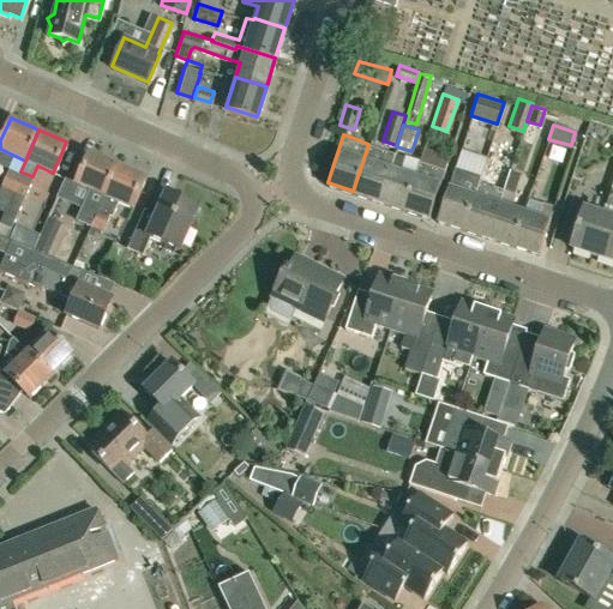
[(382,148),(368,144),(353,191),(378,199),(394,151),(382,148)]
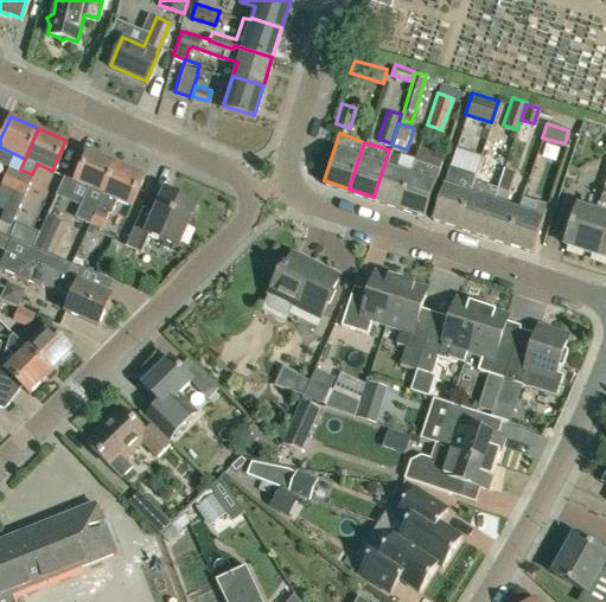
[(89,222),(115,161),(88,149),(75,180),(90,186),(77,217),(89,222)]
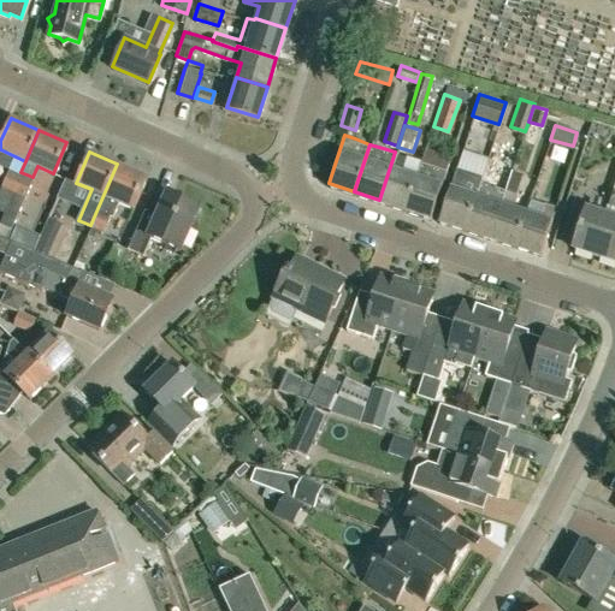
[(406,155),(404,155),(395,152),(379,200),(404,208),(420,159),(407,155),(406,155)]
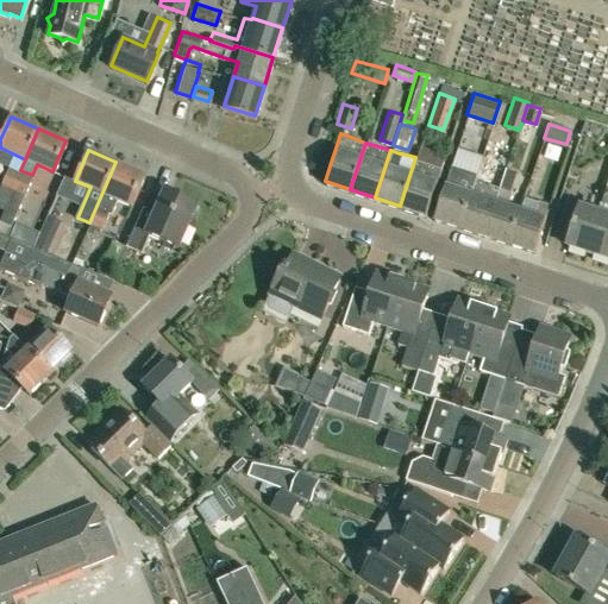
[(428,163),(415,159),(417,157),(415,157),(400,206),(425,214),(440,167),(428,163)]
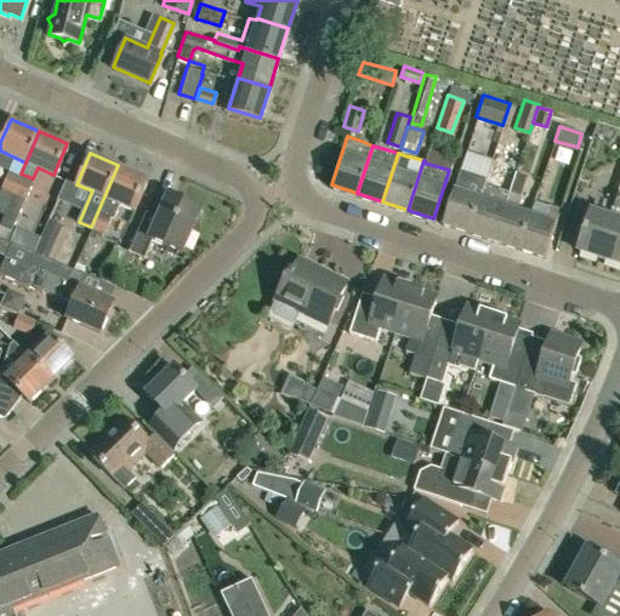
[(134,209),(147,177),(118,165),(91,227),(103,233),(111,216),(113,217),(120,203),(134,209)]
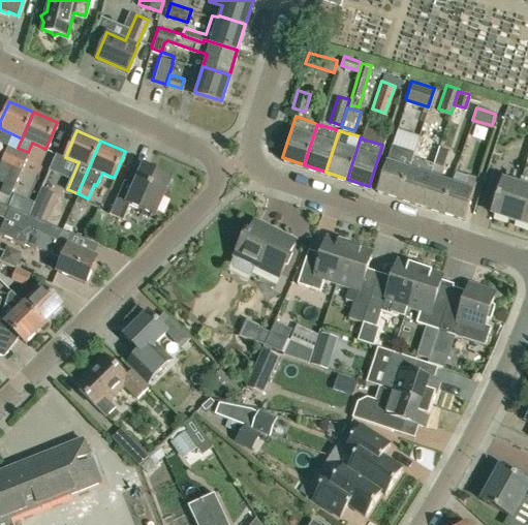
[(376,188),(398,195),(412,154),(413,150),(392,143),(376,188)]
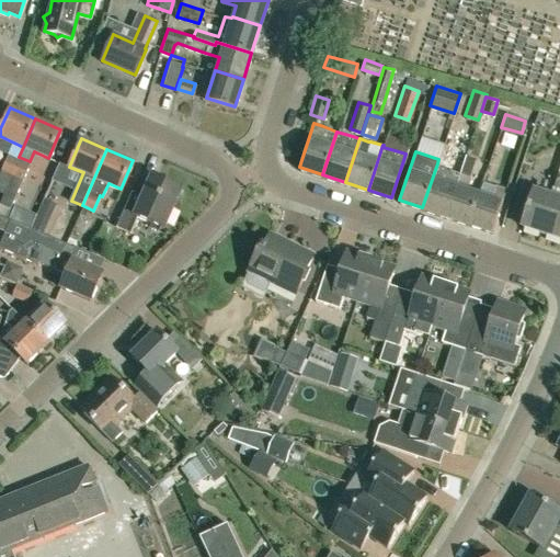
[(11,173),(19,157),(8,152),(0,169),(11,173)]
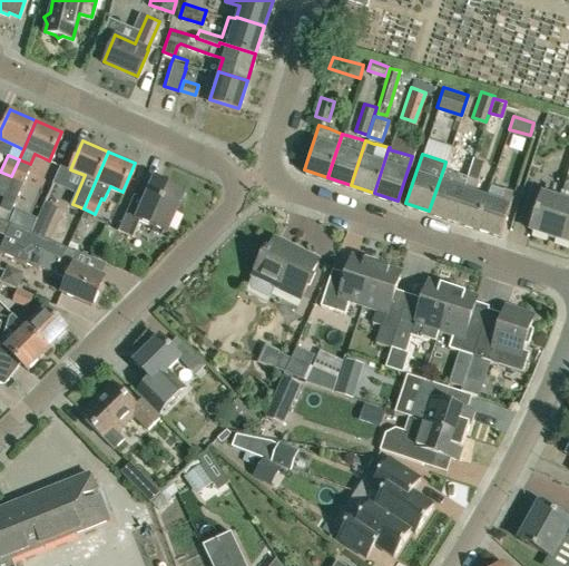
[(477,177),(483,158),(472,155),(467,173),(452,218),(474,225),(486,194),(472,189),(477,177)]
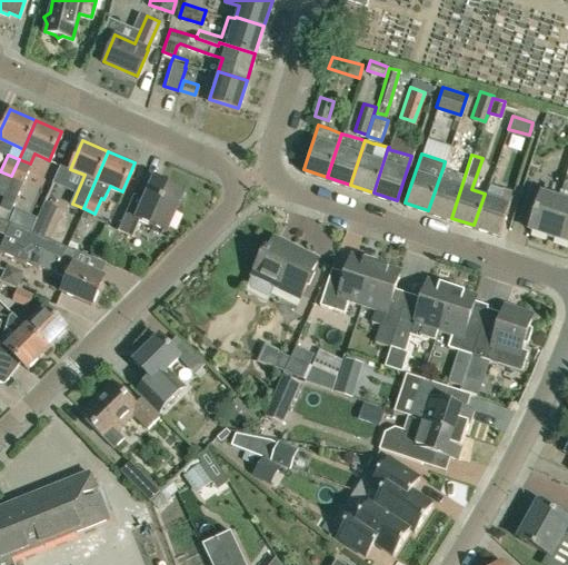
[(19,159),(11,176),(0,201),(0,205),(9,209),(22,181),(30,164),(19,159)]
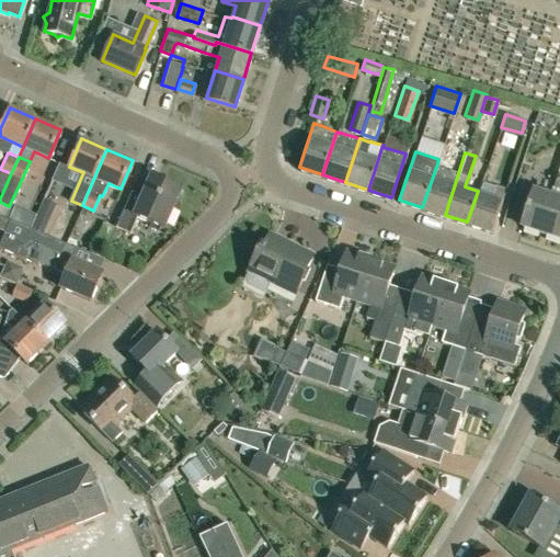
[(422,207),(445,215),(459,170),(437,163),(422,207)]
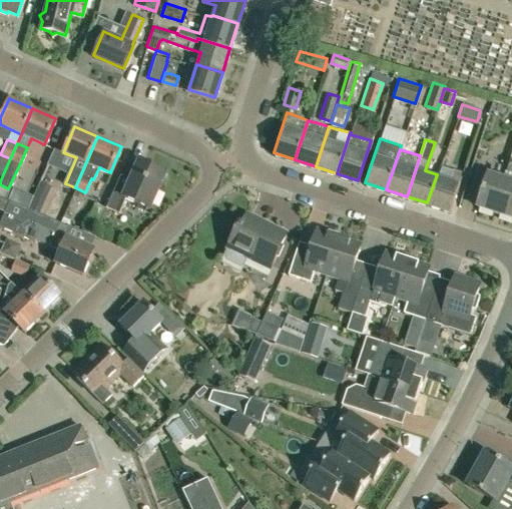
[(511,150),(506,167),(511,169),(511,170),(509,178),(487,171),(476,203),(511,215),(511,150)]
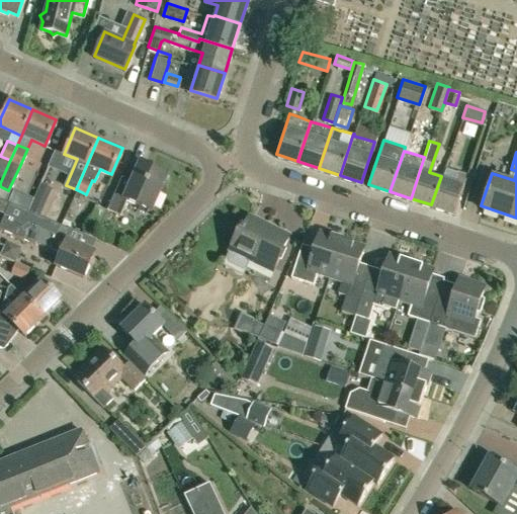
[(149,208),(166,172),(140,161),(131,181),(120,176),(106,206),(119,212),(125,198),(149,208)]
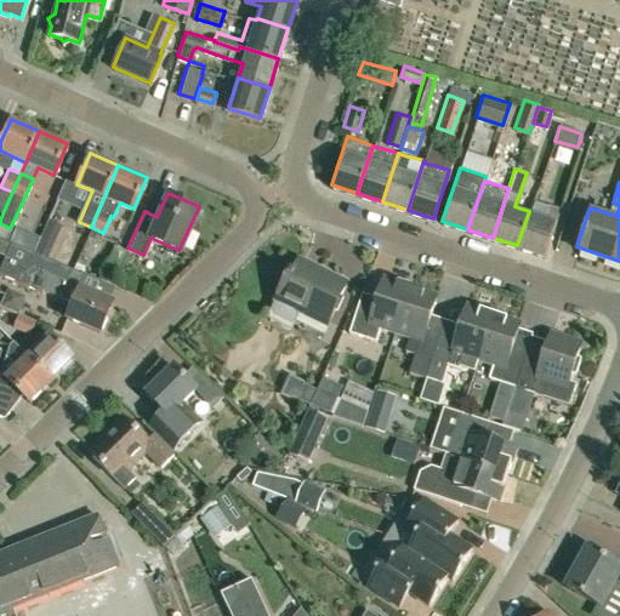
[(544,255),(559,206),(549,203),(544,216),(529,211),(517,245),(544,255)]
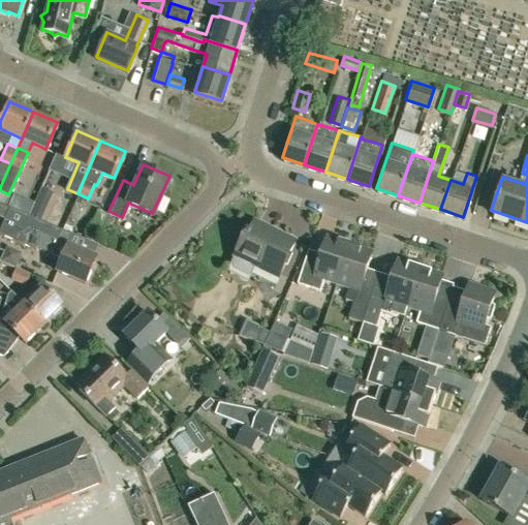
[(41,184),(28,213),(38,217),(41,211),(51,189),(41,184)]
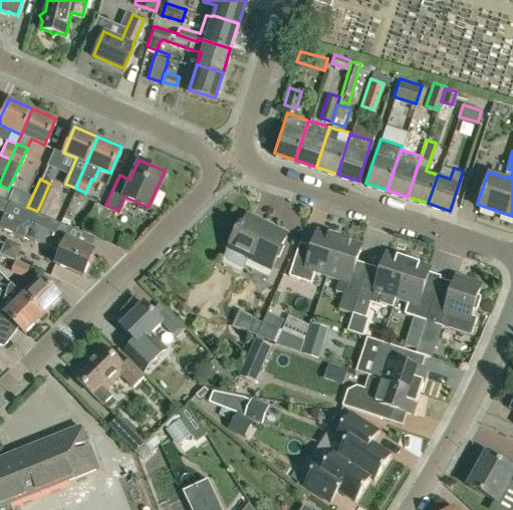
[(0,208),(4,210),(9,200),(0,195),(0,208)]
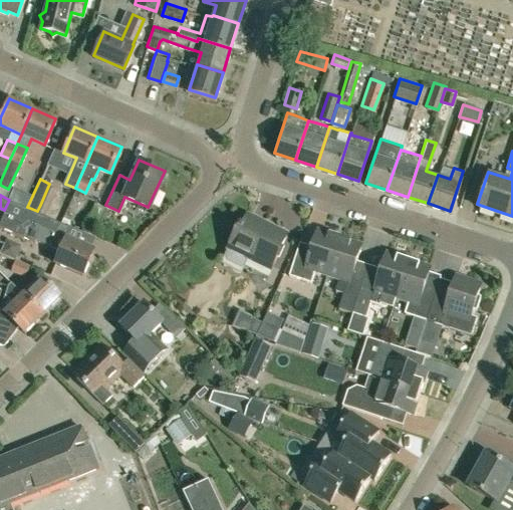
[(27,208),(9,200),(4,210),(0,219),(0,225),(34,241),(35,239),(60,250),(54,262),(81,274),(92,250),(61,236),(66,225),(60,223),(61,222),(37,211),(27,207),(27,208)]
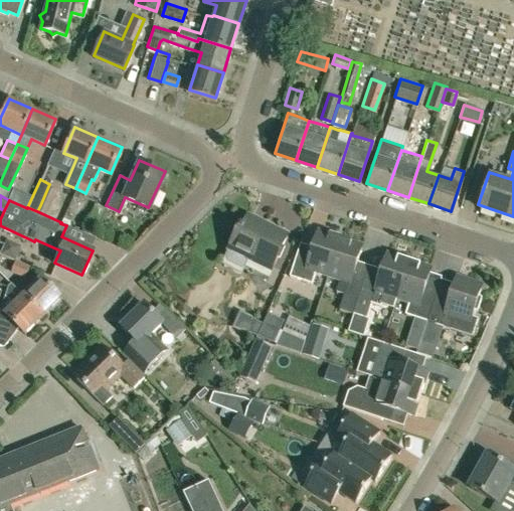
[(287,232),(247,214),(243,224),(239,222),(228,246),(271,267),(287,232)]
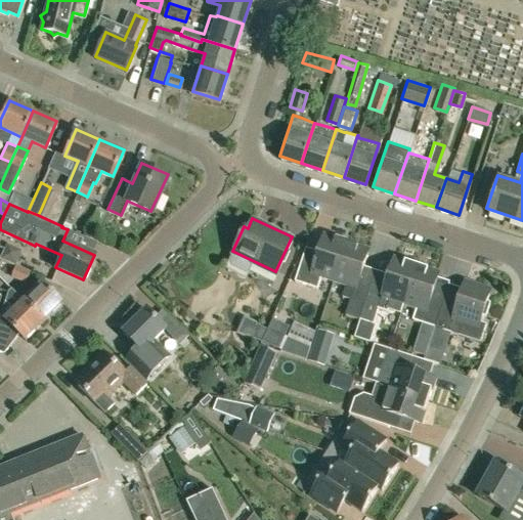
[(333,277),(346,239),(323,231),(310,270),(298,266),(294,278),(316,286),(320,273),(333,277)]
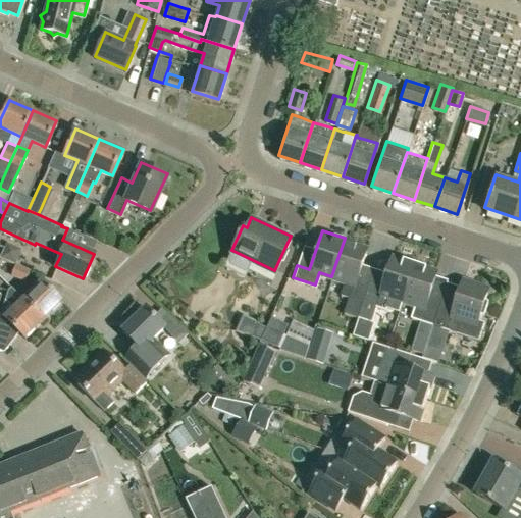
[(358,315),(367,288),(354,283),(367,245),(345,238),(331,276),(344,280),(341,293),(349,295),(344,310),(358,315)]
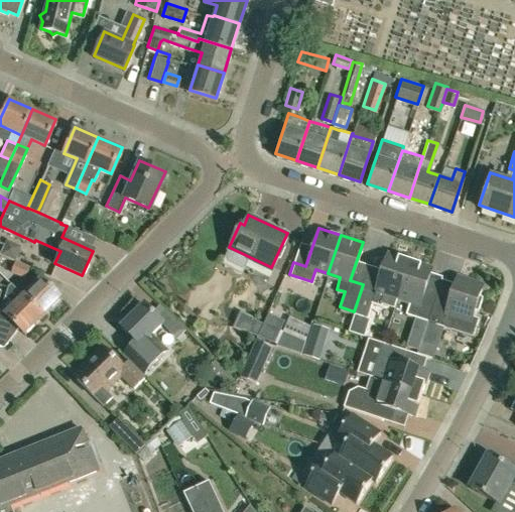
[(375,288),(363,284),(354,311),(367,315),(372,300),(381,303),(382,301),(394,305),(397,296),(409,258),(387,250),(375,288)]
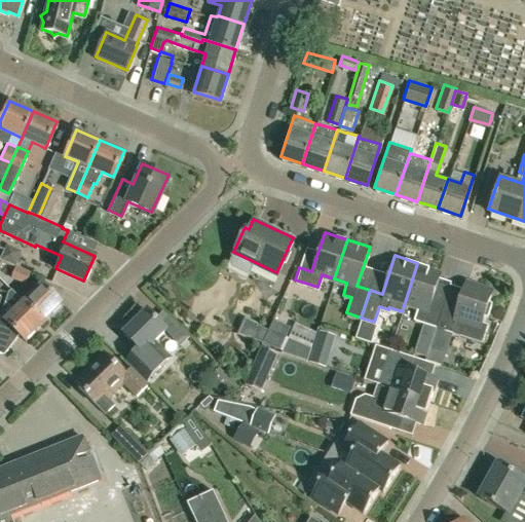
[(436,325),(440,312),(427,309),(440,270),(417,263),(405,302),(417,306),(413,318),(436,325)]
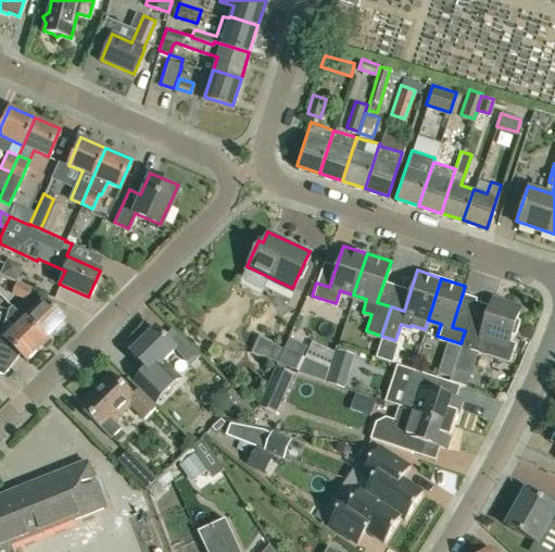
[(26,298),(32,286),(16,279),(11,291),(26,298)]
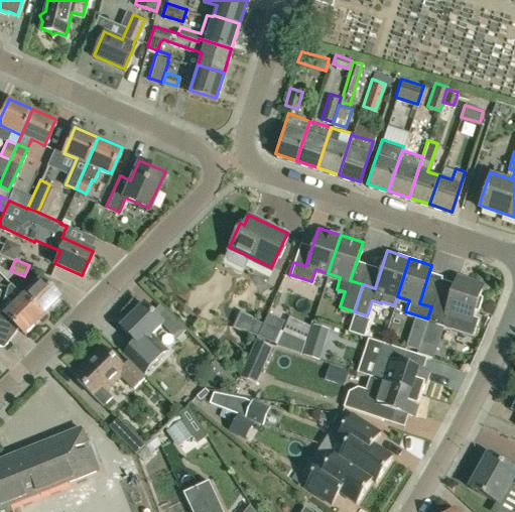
[(482,295),(479,294),(483,281),(457,273),(451,293),(446,295),(436,291),(431,306),(427,318),(472,334),(478,316),(472,314),(475,306),(478,307),(482,295)]
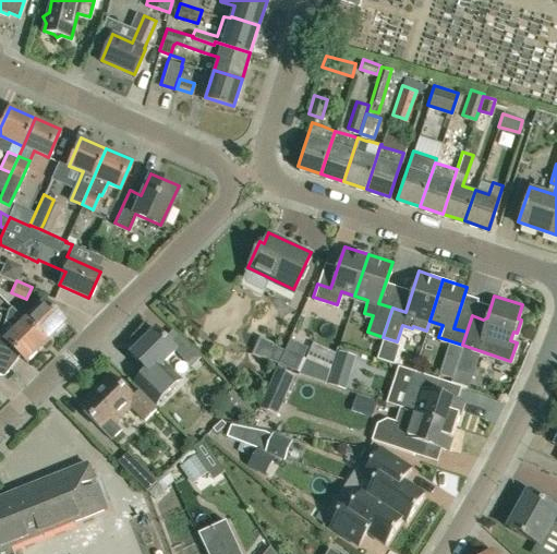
[(45,340),(65,321),(45,299),(24,320),(45,340)]
